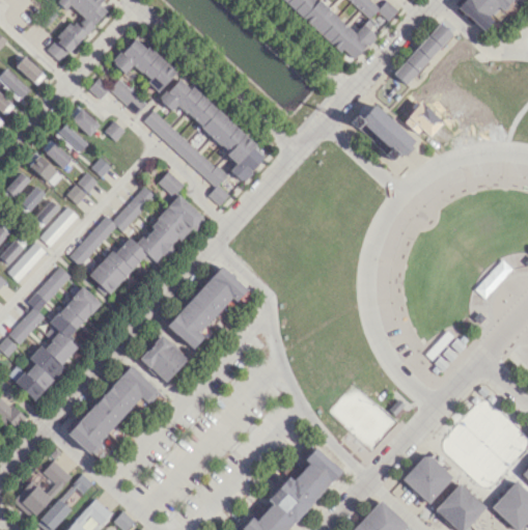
[(60,60),(111,7),(103,0),(57,0),(66,7),(71,2),(81,12),(47,48),(60,60)]
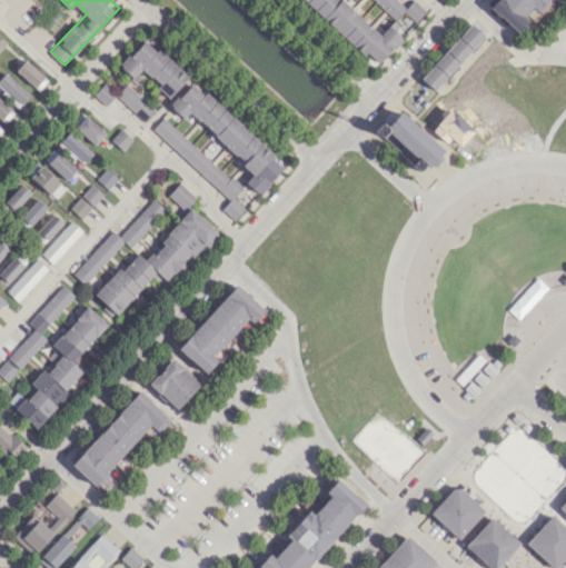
[(383,36),(341,0),(304,0),(380,66),(404,38),(397,32),(399,29),(394,23),(383,36)]
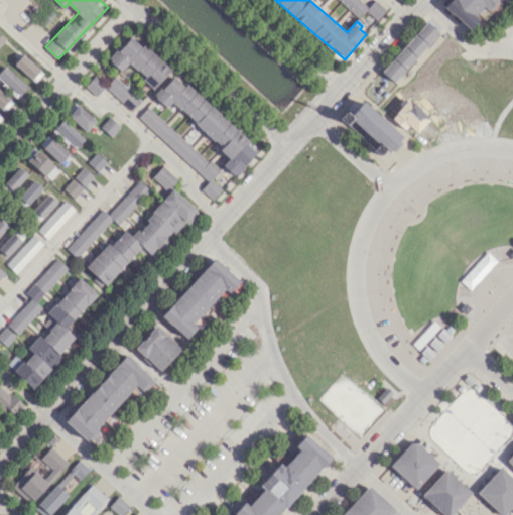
[(340,0),(360,18),(368,11),(378,20),(388,10),(377,0),(370,8),(361,0),(340,0)]
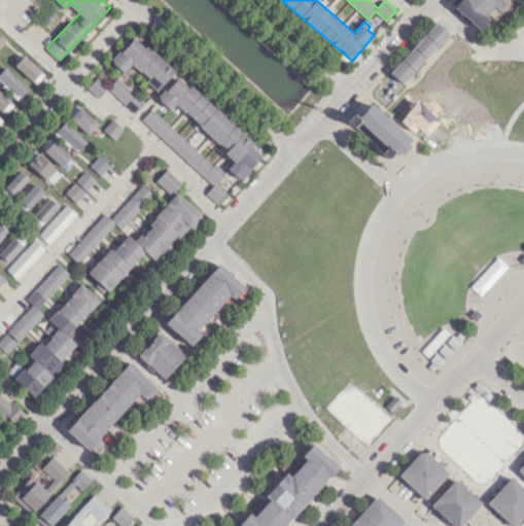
[(482,27),(505,0),(461,0),(457,5),(482,27)]
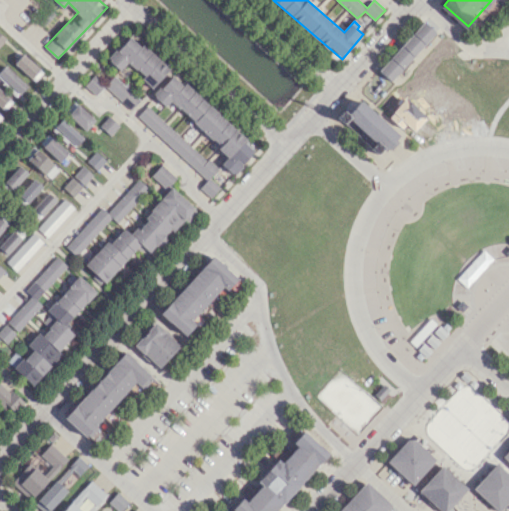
[(379,68),(390,79),(439,31),(427,20),(379,68)]
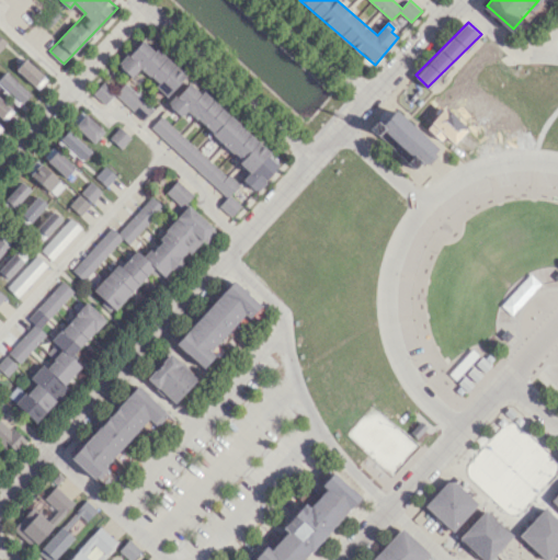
[(0,52),(9,44),(0,35),(0,52)]
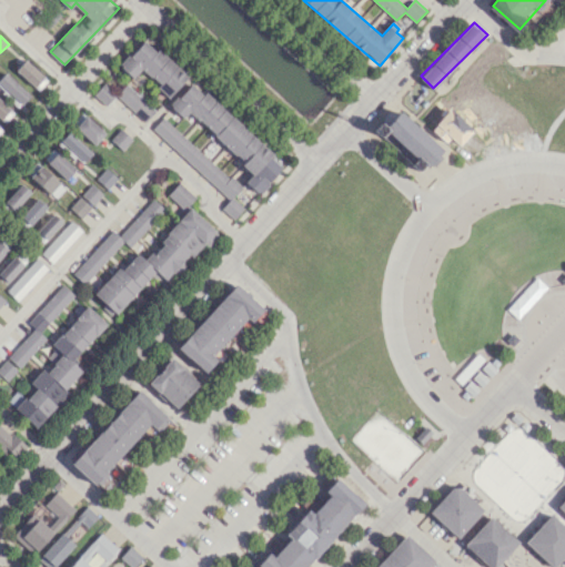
[(189,78),(147,39),(121,67),(134,79),(143,70),(171,98),(189,78)]
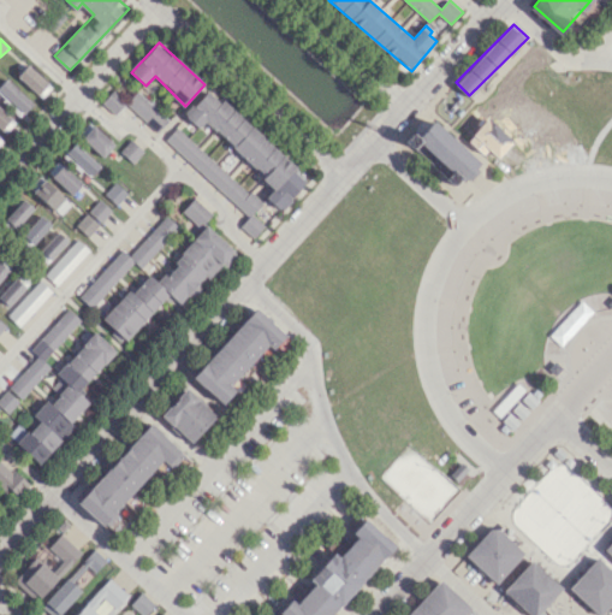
[(18,75),(41,98),(53,87),(29,64),(18,75)]
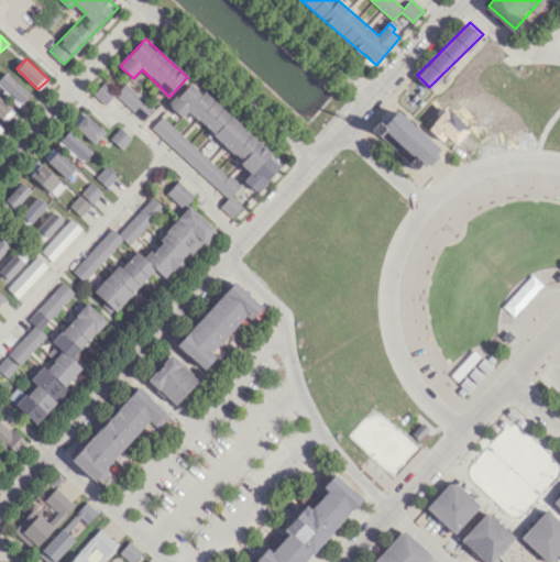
[(0,87),(19,106),(30,94),(7,72),(0,78),(0,87)]
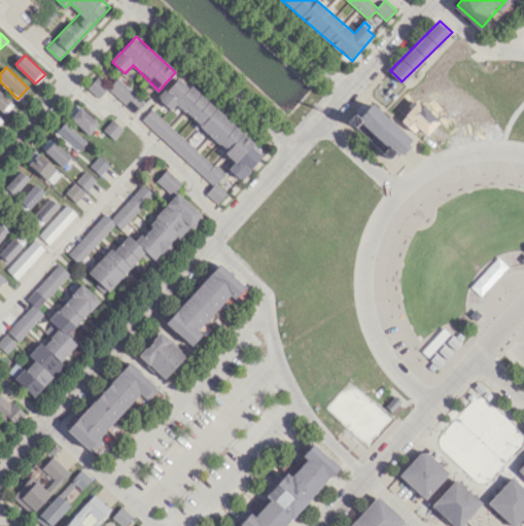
[(160,100),(173,111),(177,106),(229,149),(224,153),(236,163),(230,169),(243,180),(263,156),(252,147),(256,142),(178,77),(160,100)]
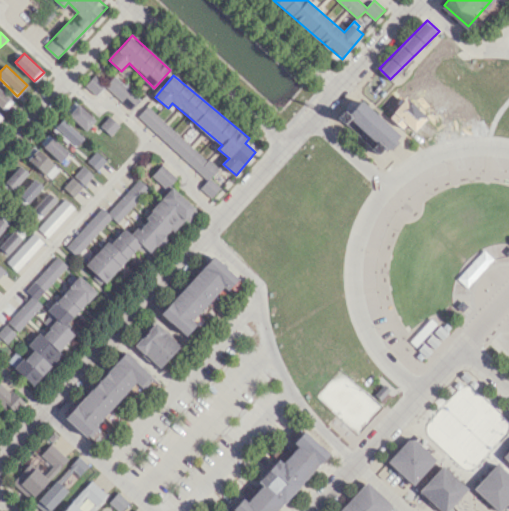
[(107,85),(96,76),(86,86),(97,96),(107,85)]
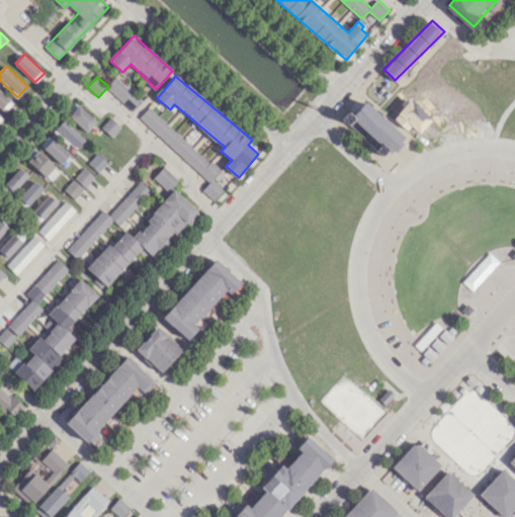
[(144,102),(117,77),(107,87),(134,112),(144,102)]
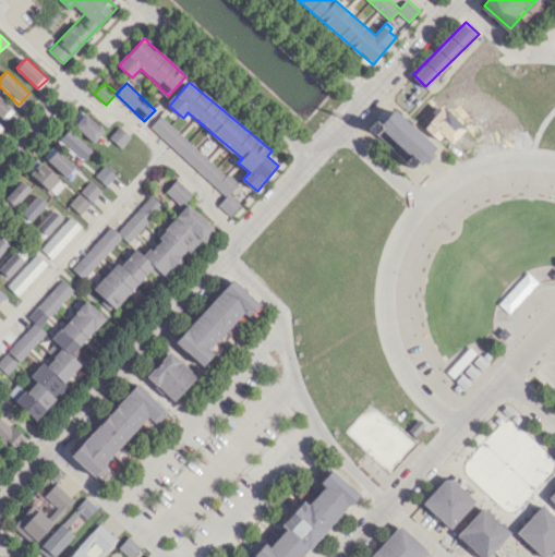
[(14,110),(0,96),(0,116),(4,120),(14,110)]
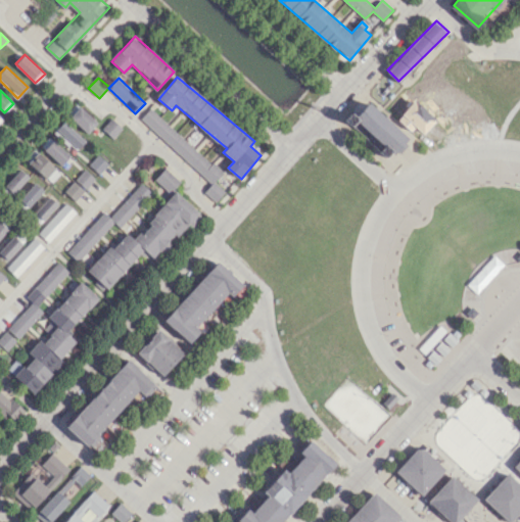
[(409,140),(369,102),(349,122),(389,160),(409,140)]
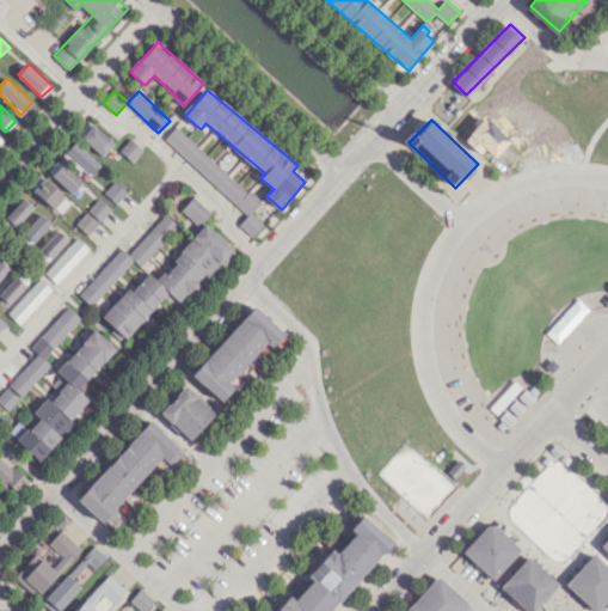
[(115,145),(91,122),(79,135),(104,158),(115,145)]
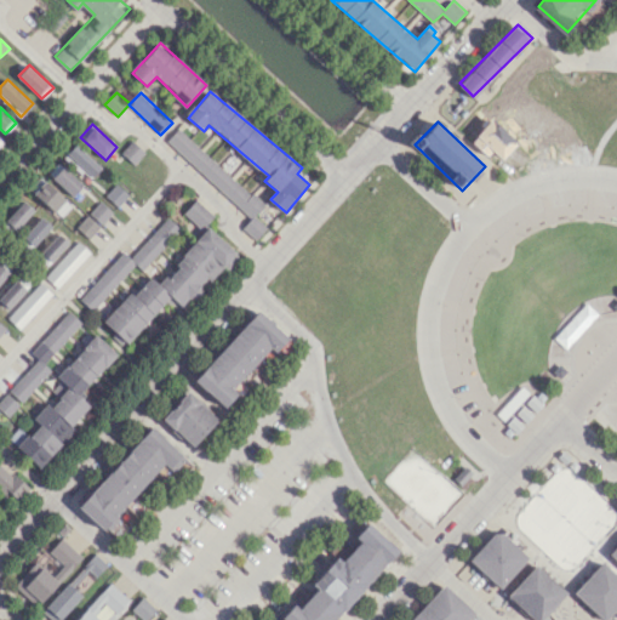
[(180,129),(169,142),(253,220),(244,229),(257,242),(269,228),(256,217),(266,206),(180,129)]
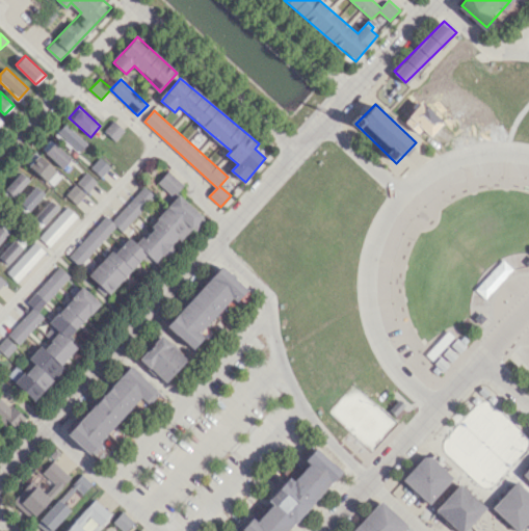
[(116,141),(126,131),(114,122),(105,132),(116,141)]
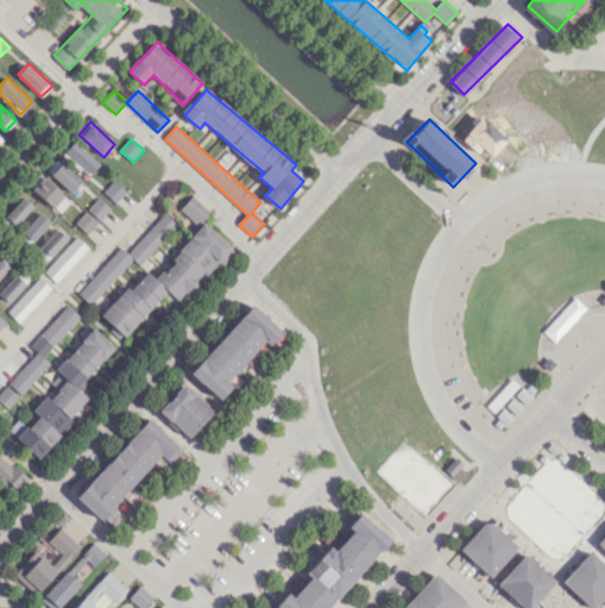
[(100,165),(76,143),(64,155),(89,177),(100,165)]
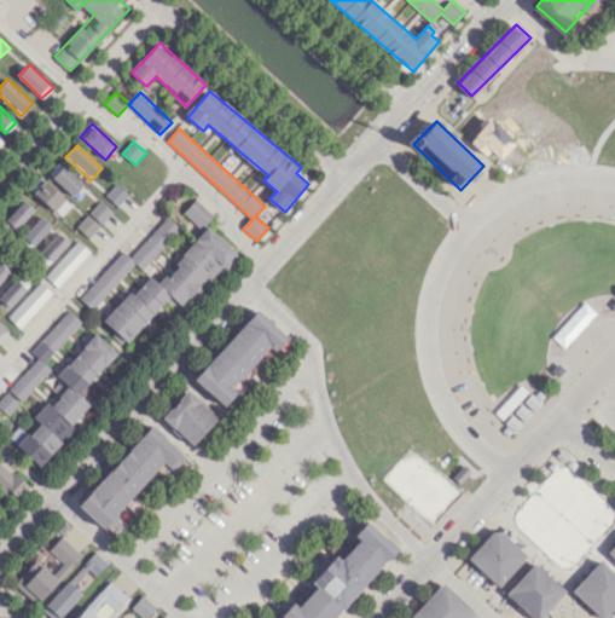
[(74,197),(85,185),(61,163),(50,174),(74,197)]
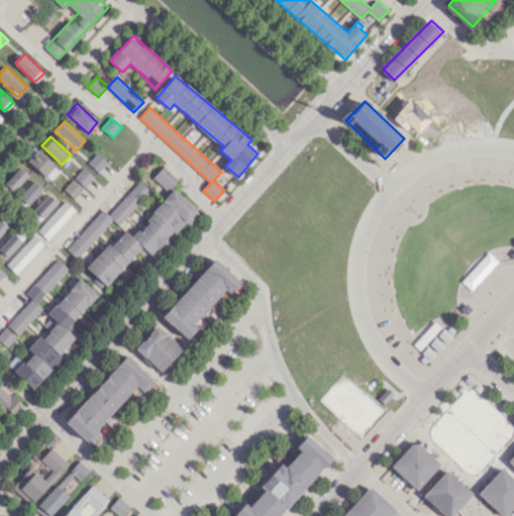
[(26,159),(46,177),(56,167),(35,148),(26,159)]
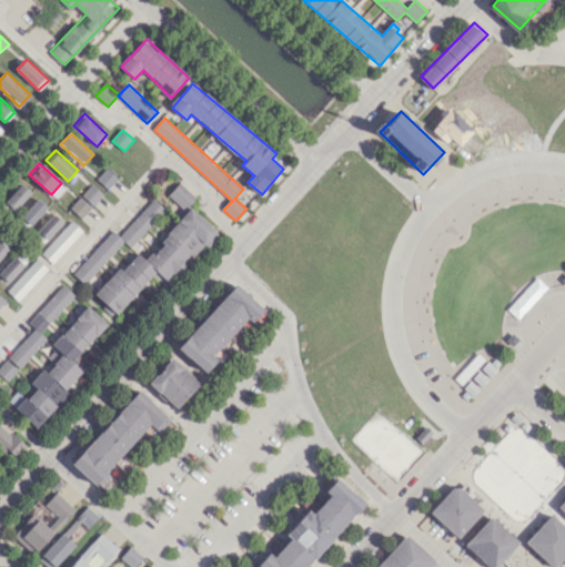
[(98,180),(109,190),(120,180),(109,169),(98,180)]
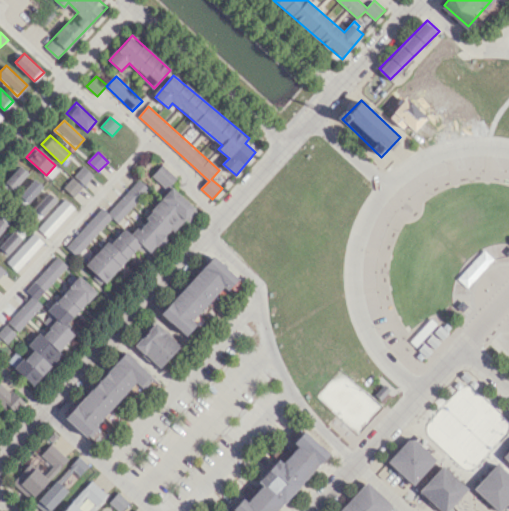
[(167,190),(178,178),(163,165),(153,176),(167,190)]
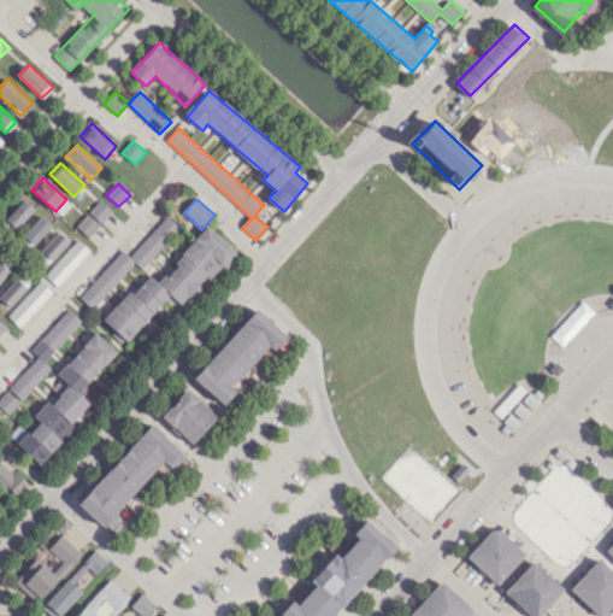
[(36,211),(25,200),(4,223),(15,233),(36,211)]
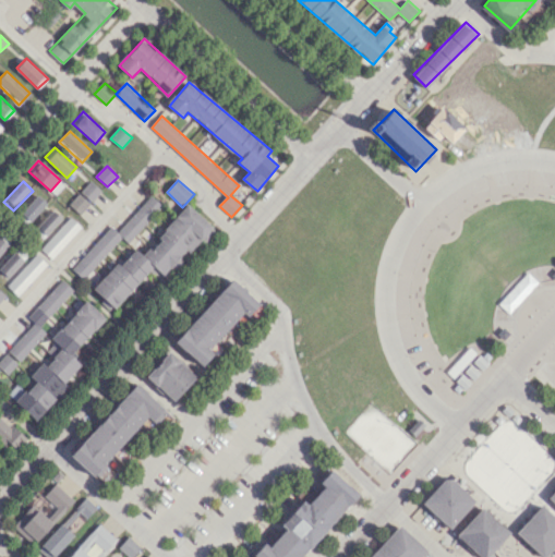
[(103,191),(92,181),(82,193),(93,203),(103,191)]
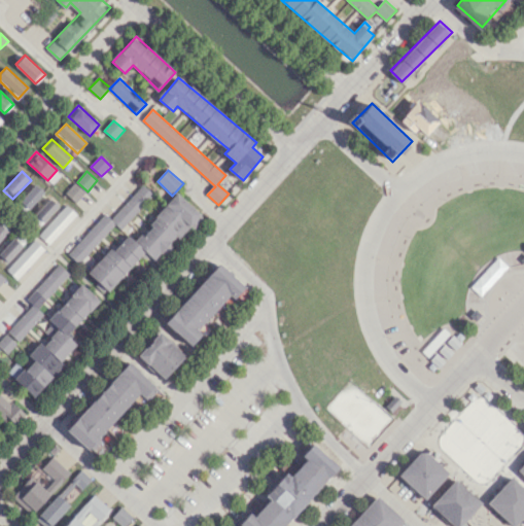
[(86,193),(76,183),(66,194),(77,203),(86,193)]
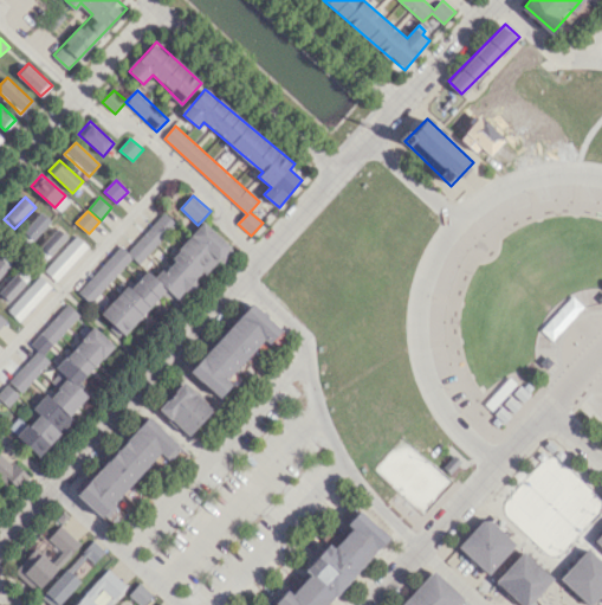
[(128,252),(122,246),(79,293),(91,304),(134,258),(140,264),(177,224),(166,212),(128,252)]
